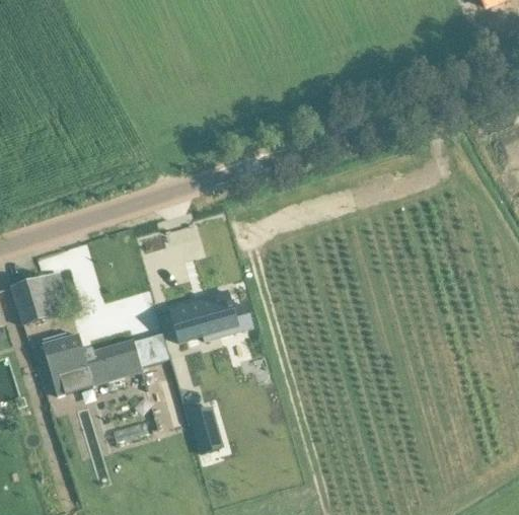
[(11,286),(23,324),(70,310),(58,271),(11,286)]
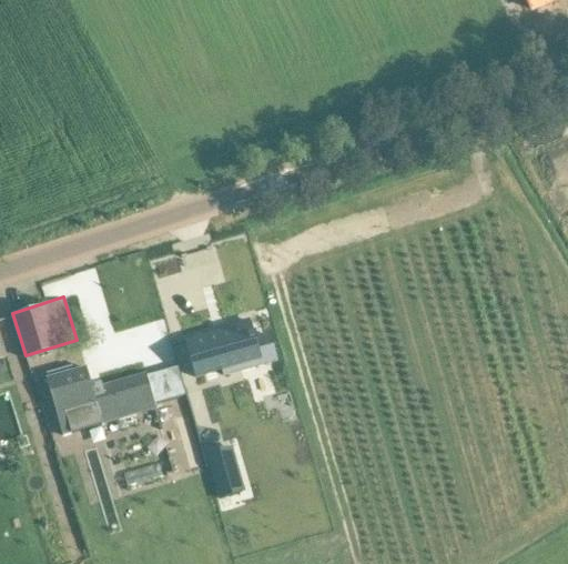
[(247,319),(184,338),(195,375),(222,368),(224,373),(260,363),(247,319)]
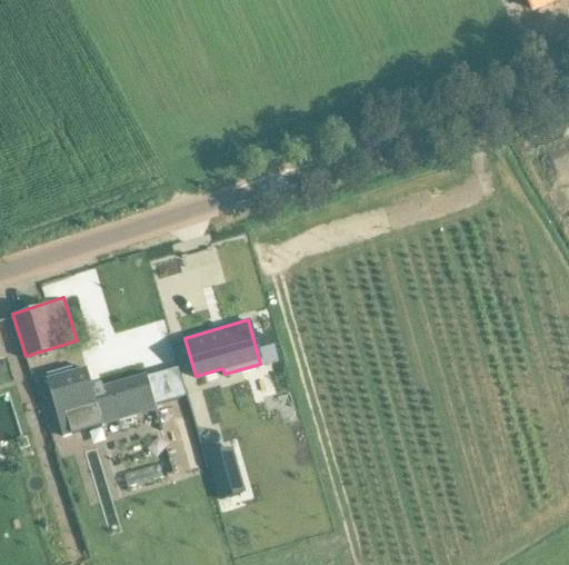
[(51,376),(47,377),(62,434),(156,407),(146,372),(91,386),(86,366),(75,369),(73,365),(50,372),(51,376)]
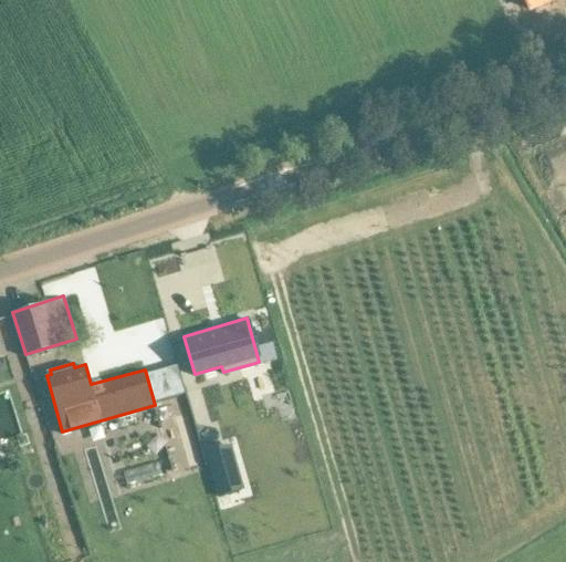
[(228,450),(205,457),(217,499),(240,492),(228,450)]
